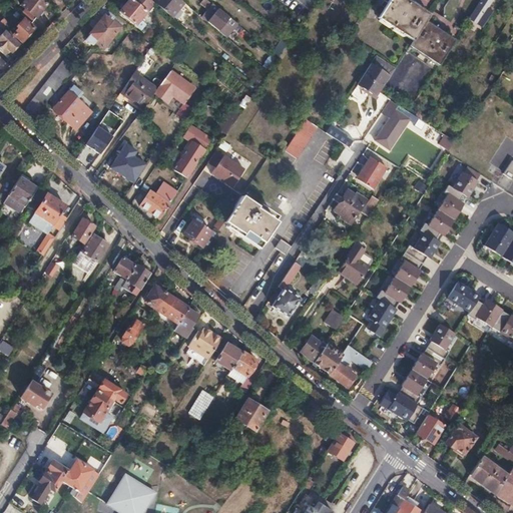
[(24,9),(19,15),(31,24),(47,4),(41,0),(23,0),(19,5),(24,9)]
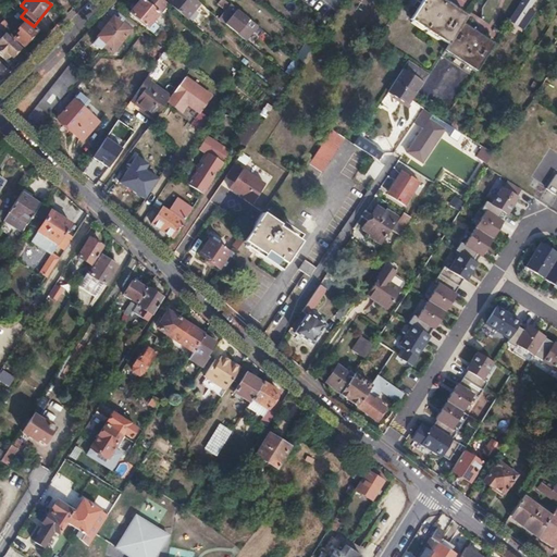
[(153,19),(165,3),(165,2),(161,0),(139,0),(128,13),(146,27),(151,21),(157,25),(159,23),(153,19)]
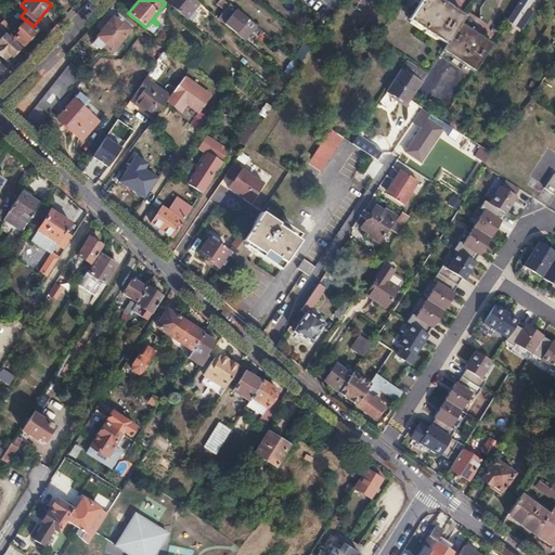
[(166,0),(165,2),(165,3),(185,20),(197,3),(193,0),(166,0)]
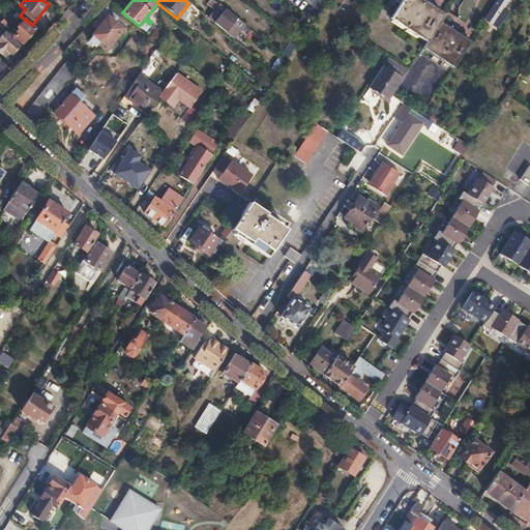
[(235,19),(217,4),(216,5),(210,0),(207,0),(205,3),(213,9),(207,18),(232,37),(243,24),(235,19)]
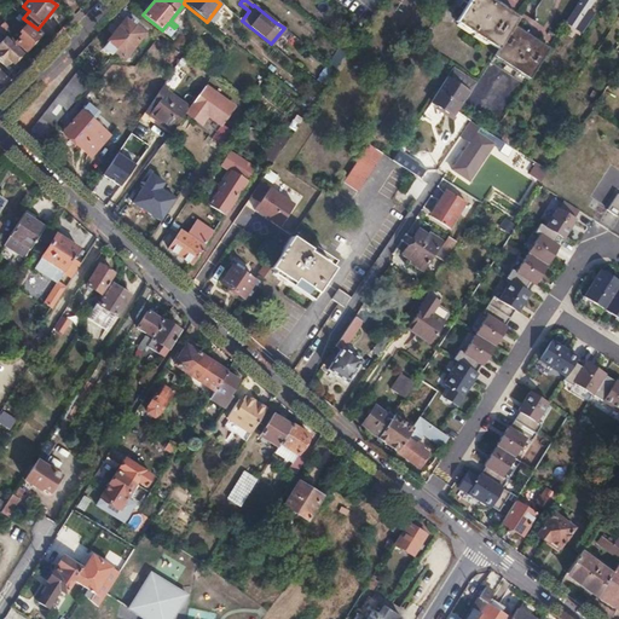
[(469,0),(456,21),(498,48),(513,25),(518,18),(530,0),(469,0)]
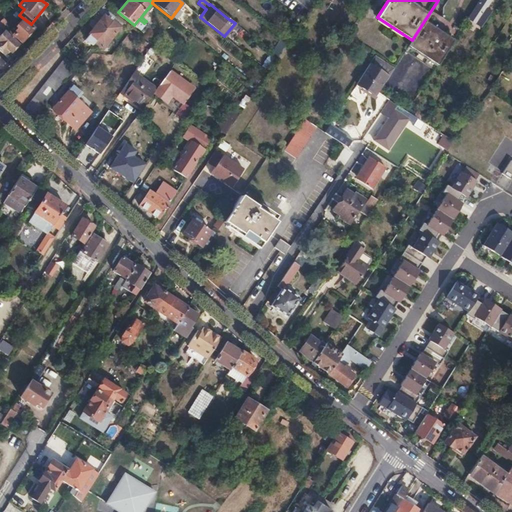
[(478,1),(473,8),(486,17),(490,10),(485,6),(489,0),(480,0),(479,2),(478,1)]
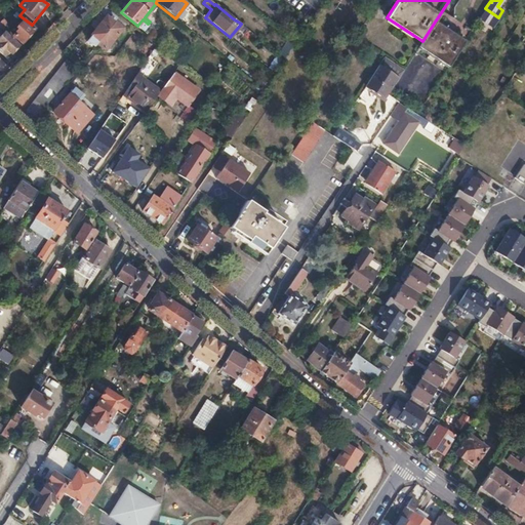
[(106,6),(101,11),(106,15),(86,40),(94,46),(96,43),(118,16),(106,6)]
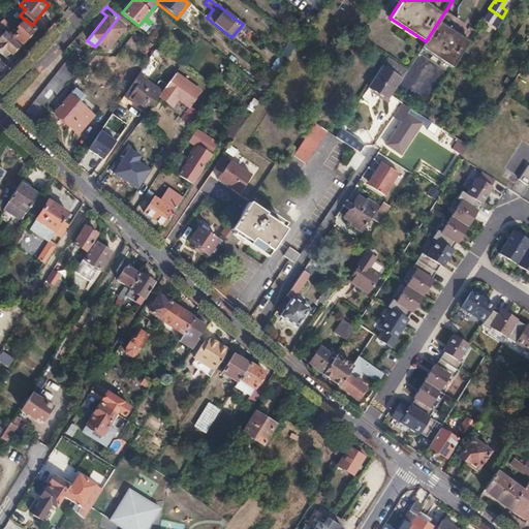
[(119,17),(97,43),(105,50),(128,23),(119,17)]
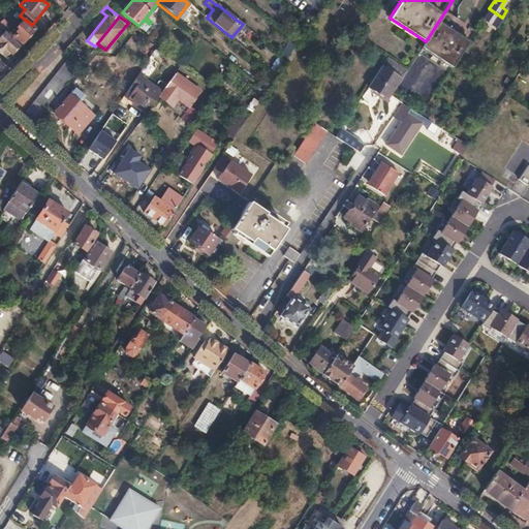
[(18,31),(12,36),(21,44),(34,30),(23,20),(14,28),(18,31)]
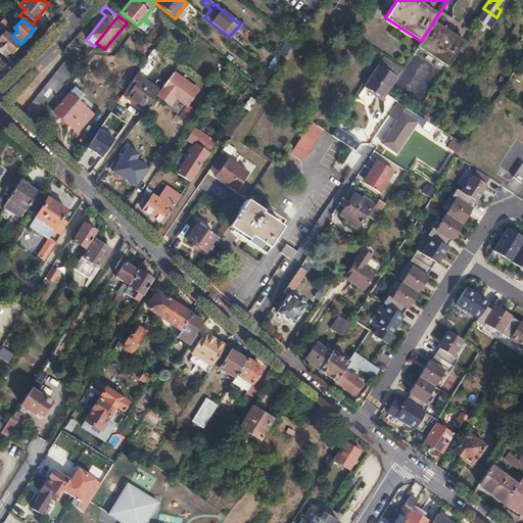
[(142,19),(137,26),(146,33),(151,27),(147,24),(142,19)]
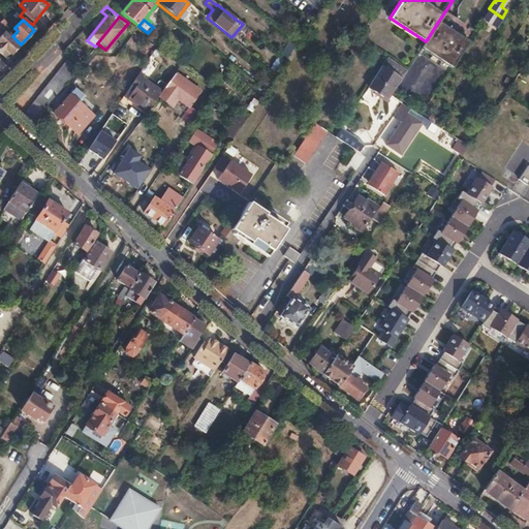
[(426,41),(422,48),(452,67),(468,41),(438,22),(426,41)]
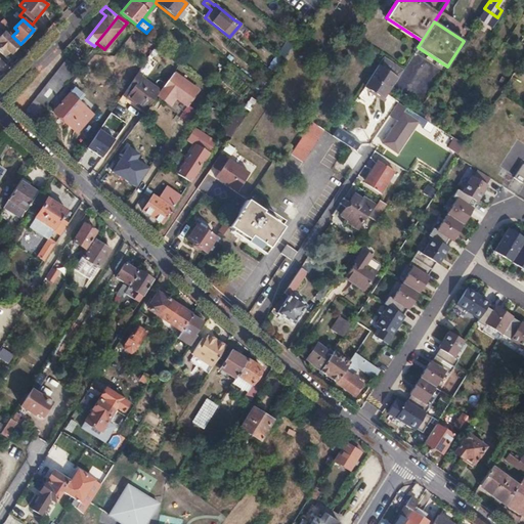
[(3,33),(0,36),(0,52),(4,56),(8,52),(11,53),(17,46),(3,33)]
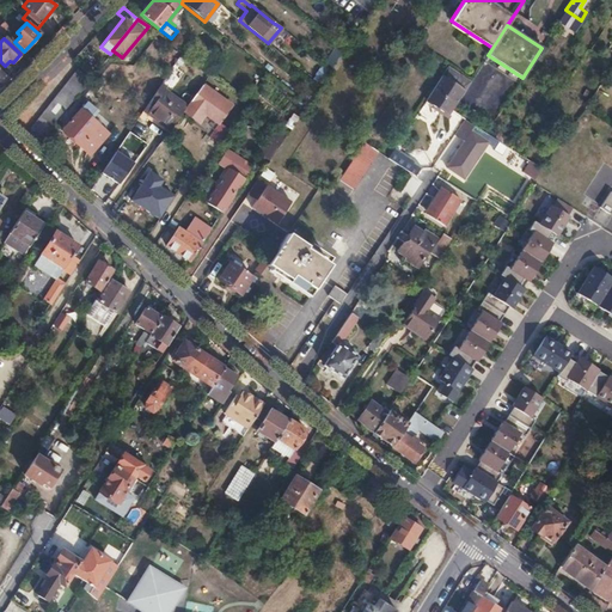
[(336,46),(324,63),(331,68),(343,50),(336,46)]
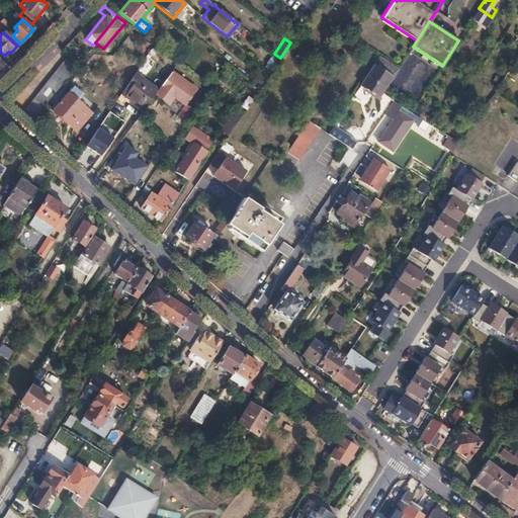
[(378,56),(361,83),(379,95),(398,68),(378,56)]
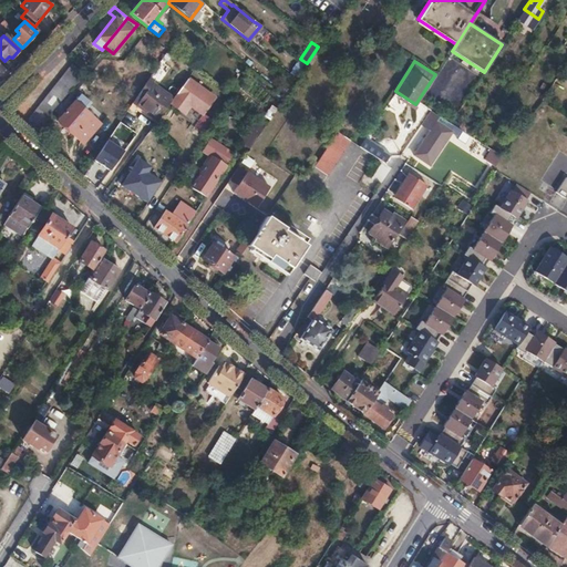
[(71,65),(23,123),(35,133),(83,74),(71,65)]
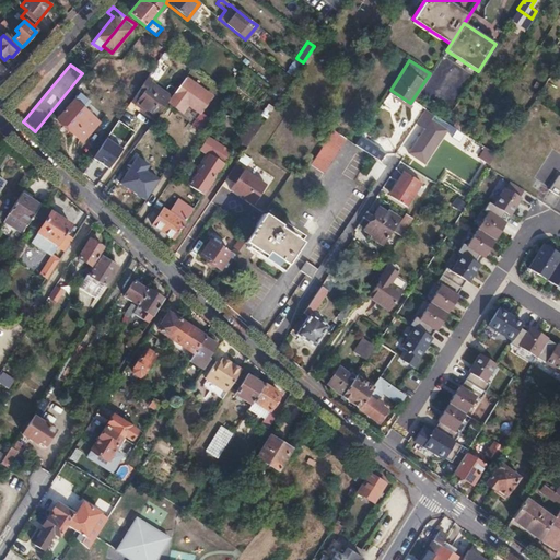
[(148,76),(140,88),(143,90),(135,104),(154,118),(167,101),(171,96),(150,81),(152,79),(148,76)]
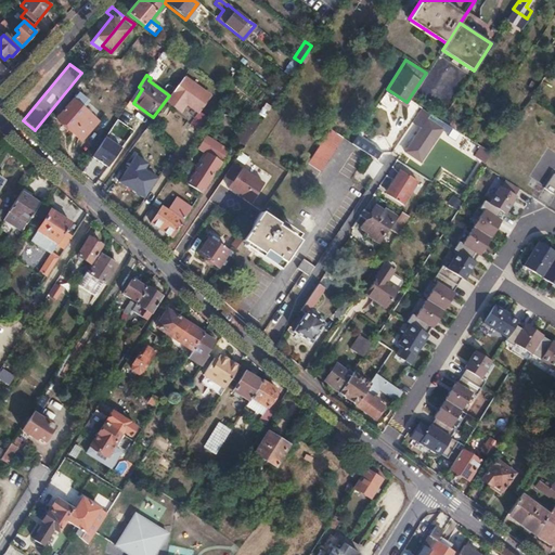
[(169,95),(166,100),(180,110),(184,102),(197,111),(208,95),(182,77),(169,95)]
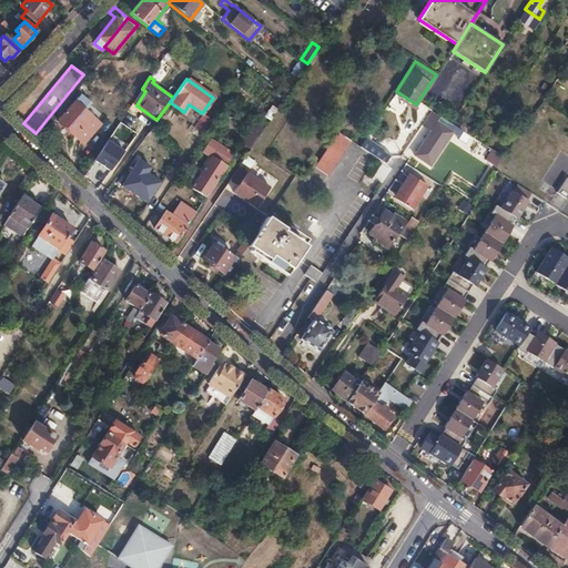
[(77,98),(57,120),(82,143),(98,124),(83,110),(87,107),(77,98)]
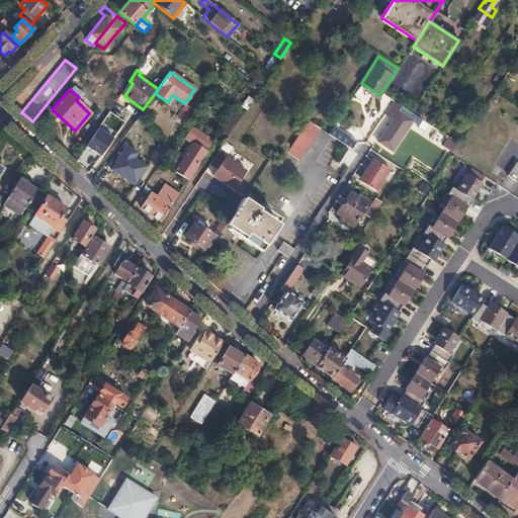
[(394,119),(378,142),(393,151),(413,120),(399,111),(402,106),(394,100),(385,113),(394,119)]
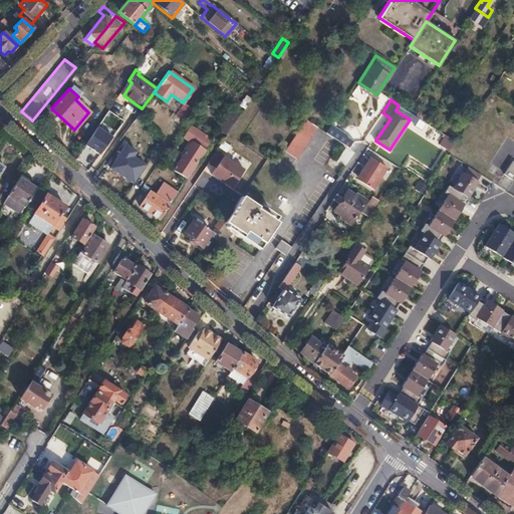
[(183,102),(175,114),(185,121),(193,109),(183,102)]
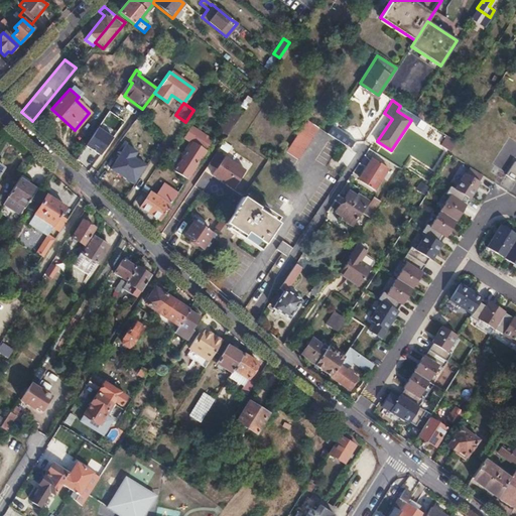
[(237,119),(238,118),(241,115),(231,108),(218,127),(227,133),(237,119)]
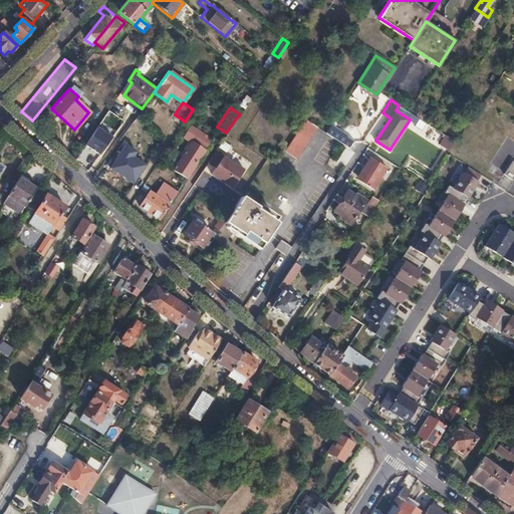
[(136,117),(118,141),(127,147),(144,124),(136,117)]
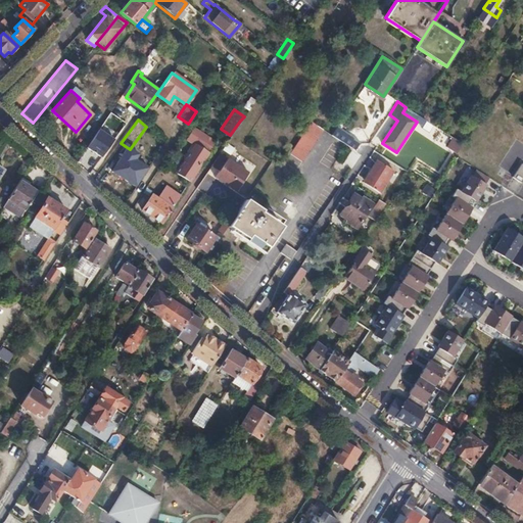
[(311,122),(289,153),(302,161),(323,130),(311,122)]
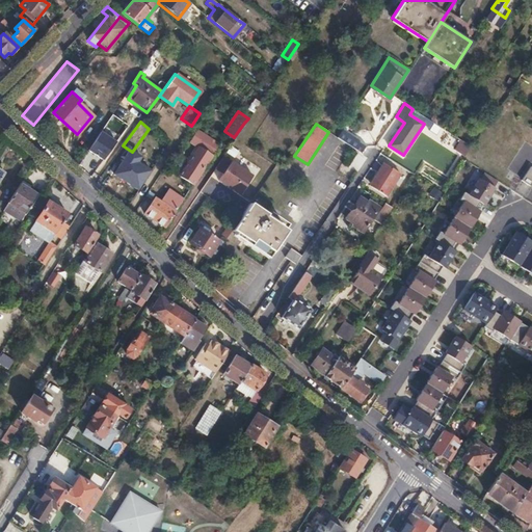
[(341,140),(352,148),(362,154),(367,145),(342,129),(337,137),(341,140)]
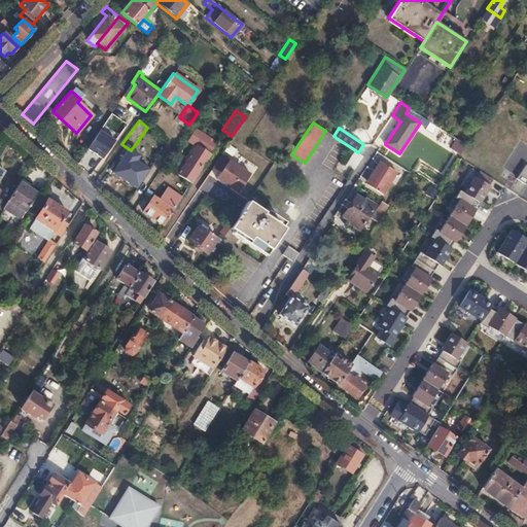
[(188,140),(196,145),(177,174),(189,182),(209,153),(209,152),(215,142),(196,129),(188,140)]
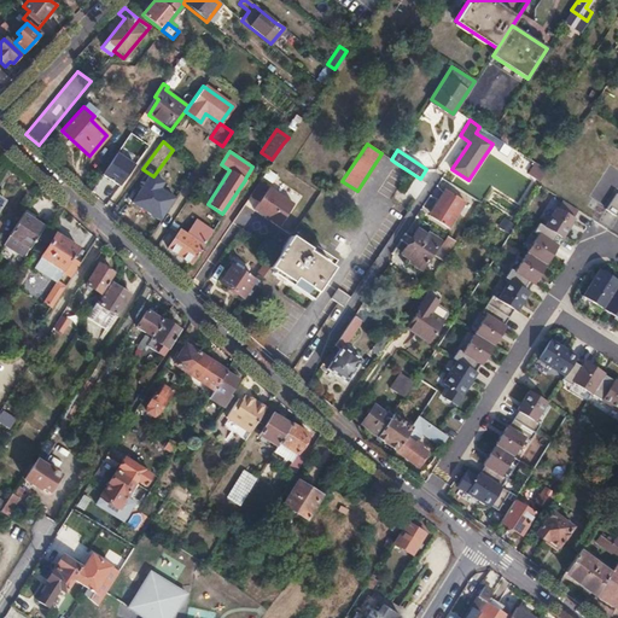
[(116,152),(101,174),(118,186),(134,165),(116,152)]
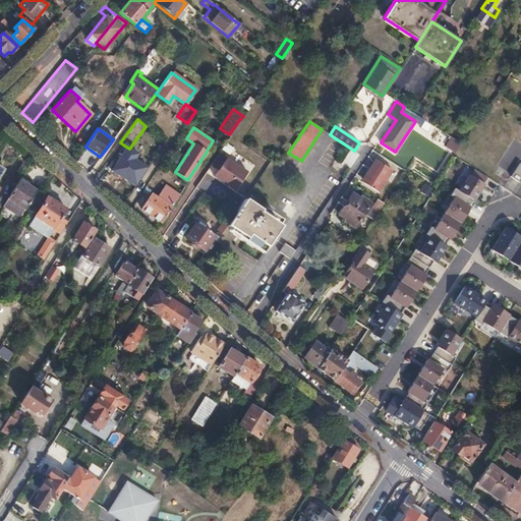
[(460,143),(451,137),(445,147),(454,153),(460,143)]
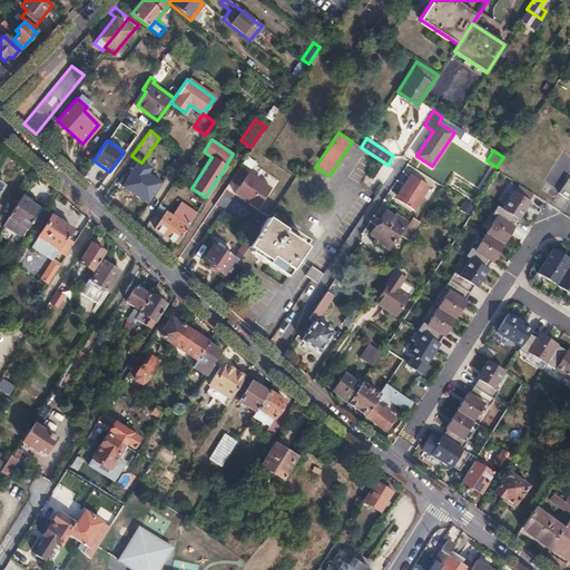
[(381,182),(390,167),(383,163),(373,177),(381,182)]
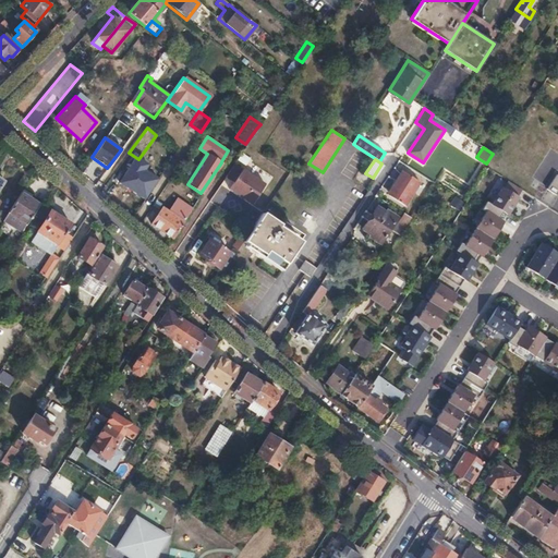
[(233,165),(225,178),(232,183),(228,190),(251,205),(264,185),(233,165)]
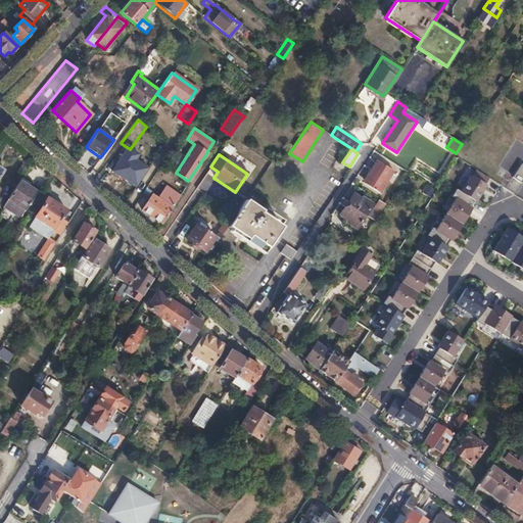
[(108,177),(132,192),(142,177),(133,172),(136,167),(125,158),(123,160),(121,159),(108,177)]
